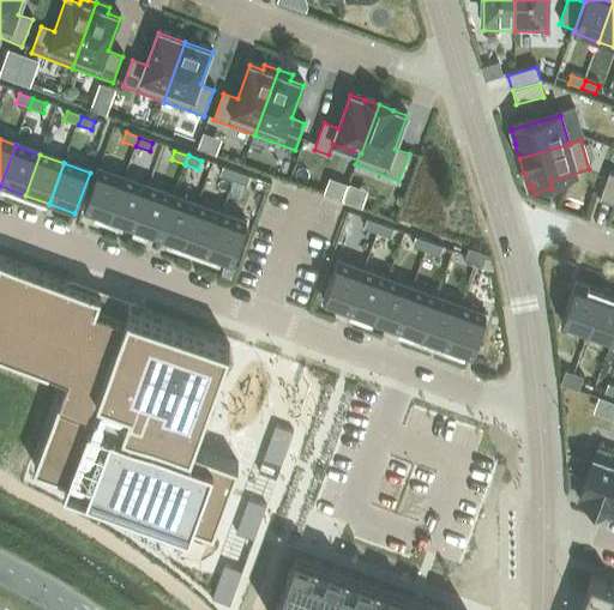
[(236,173),(223,168),(220,177),(234,182),(236,173)]
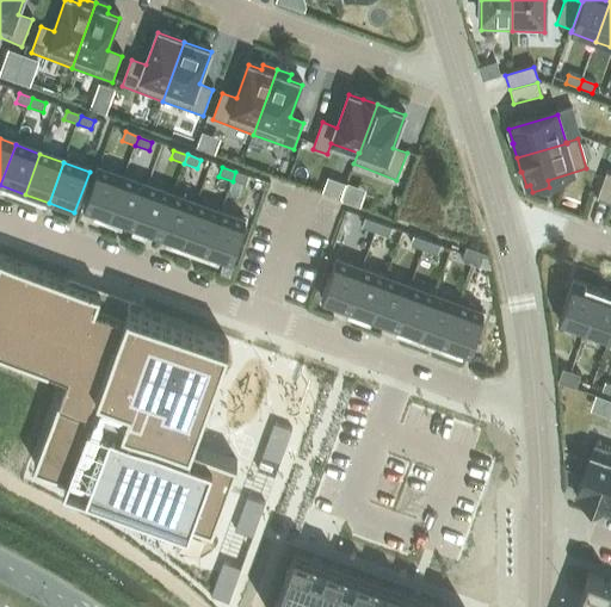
[(98,169),(84,208),(109,217),(123,179),(98,169)]
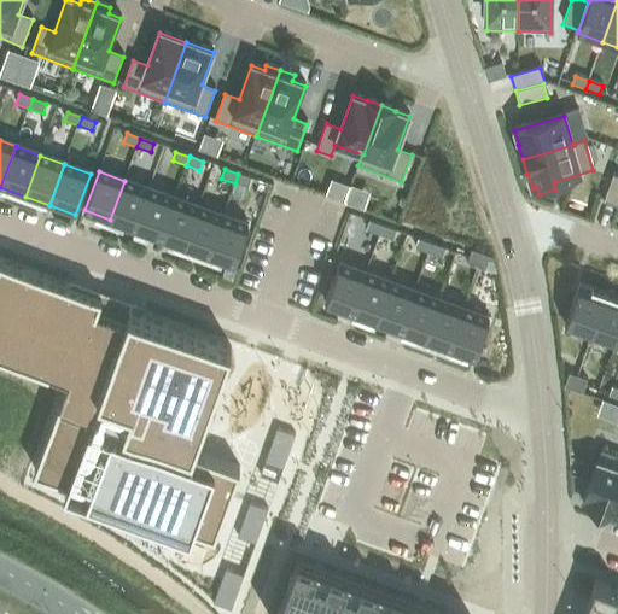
[(235,183),(249,188),(252,179),(238,174),(235,183)]
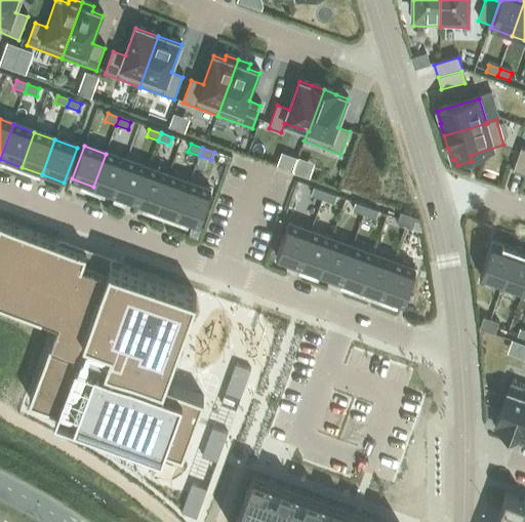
[(513,172),(524,176),(524,150),(521,149),(513,172)]
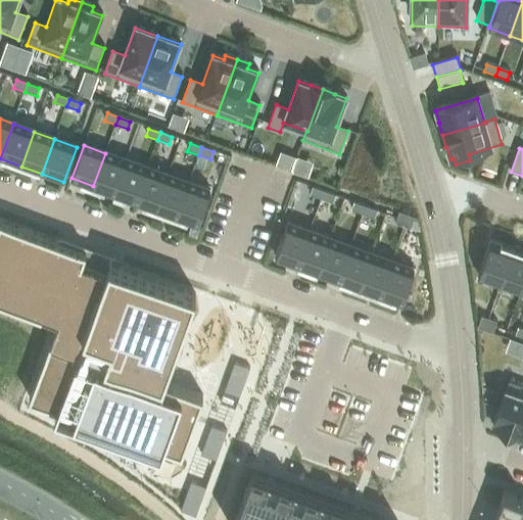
[(105,153),(93,186),(113,194),(126,160),(105,153)]
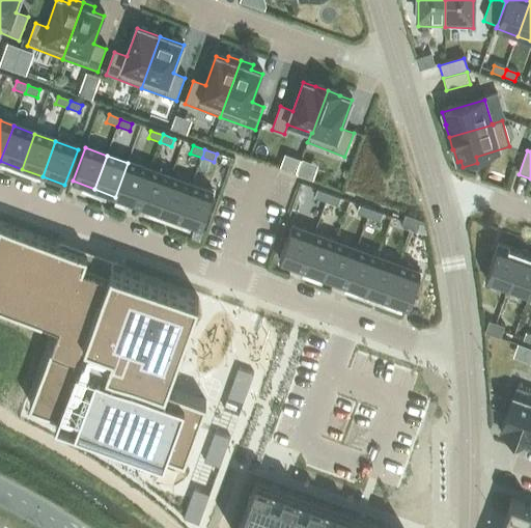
[(128,163),(115,197),(136,205),(149,171),(128,163)]
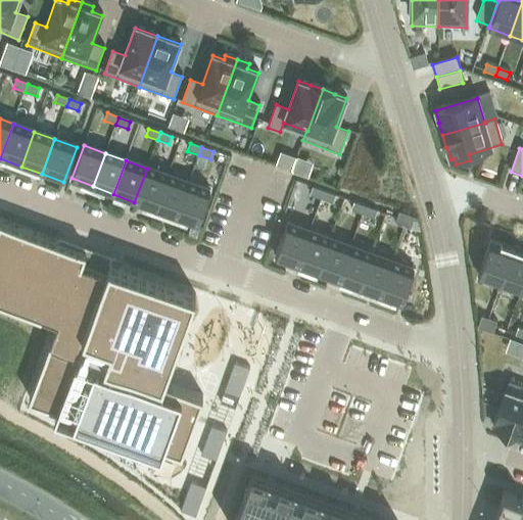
[(147,169),(134,202),(154,209),(168,176),(147,169)]
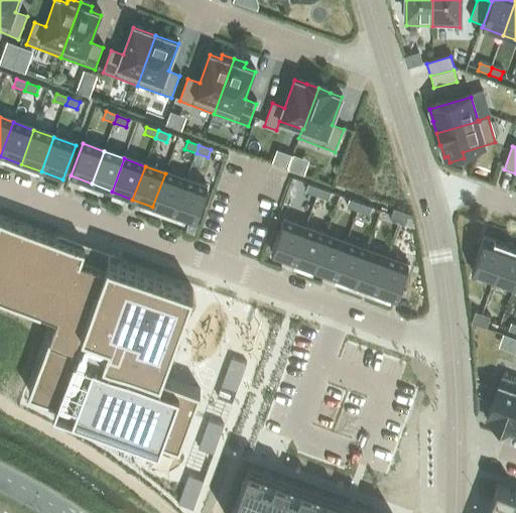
[(165,173),(152,207),(173,215),(185,180),(165,173)]
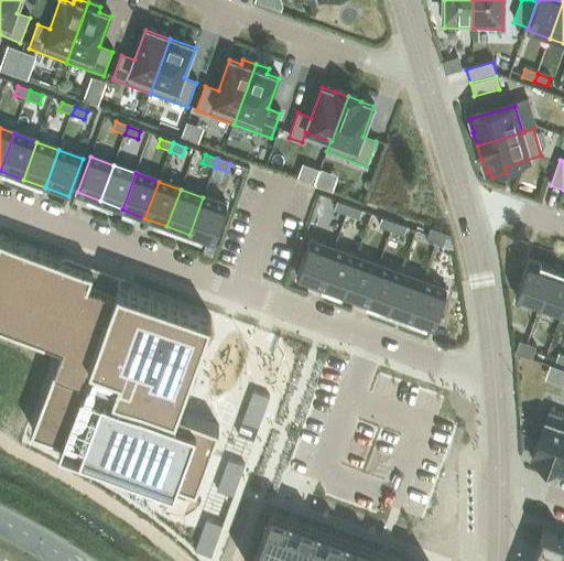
[(203,198),(190,236),(213,245),(227,207),(203,198)]
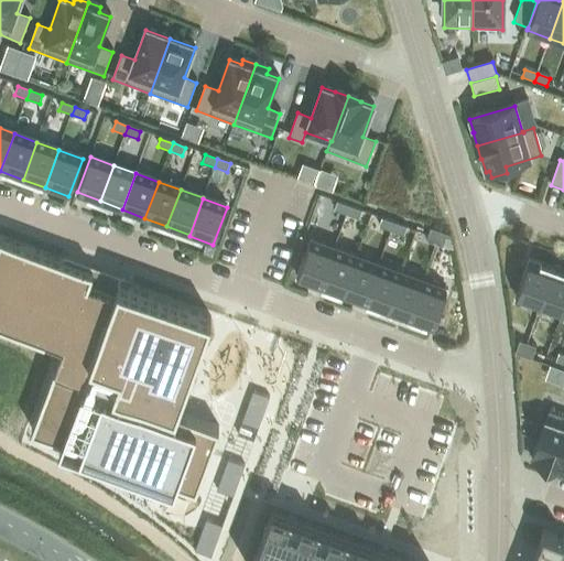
[(349,207),(337,203),(334,212),(346,216),(349,207)]
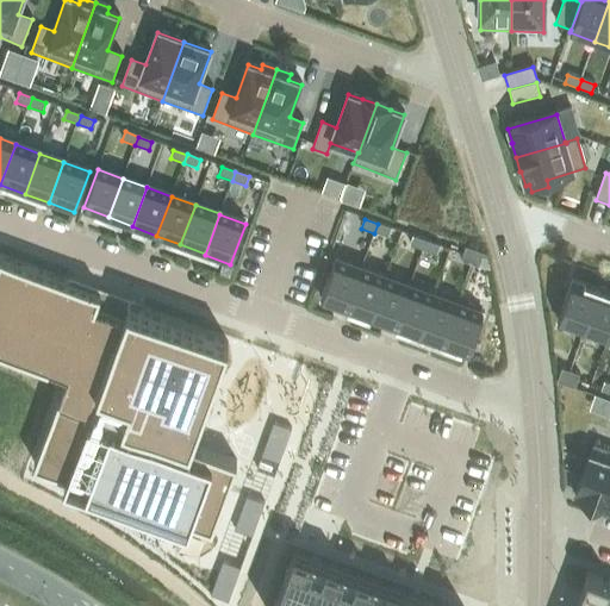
[(374,233),(388,238),(391,229),(378,224),(374,233)]
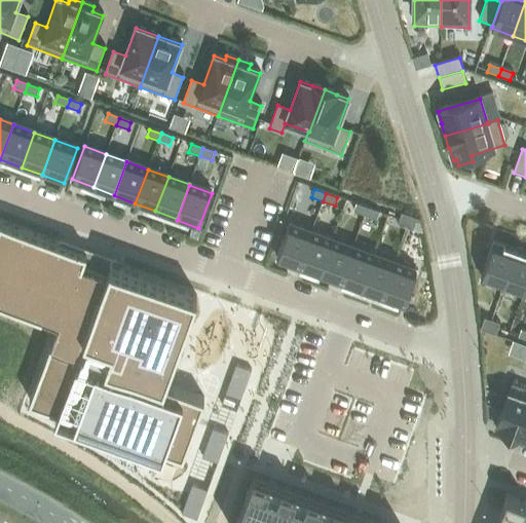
[(368,209),(355,204),(353,212),(365,216),(368,209)]
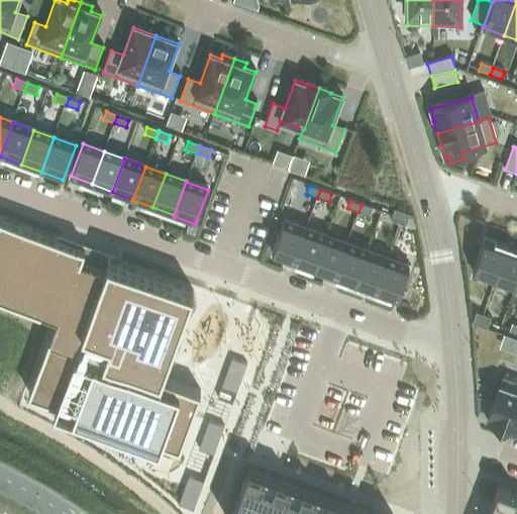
[(358,212),(370,217),(373,209),(362,205),(358,212)]
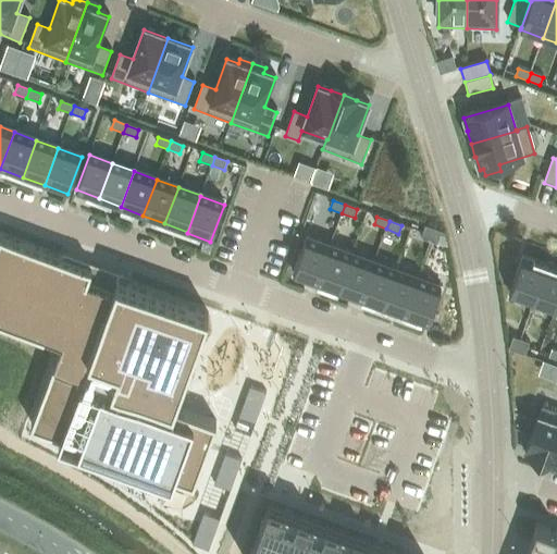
[(425,228),(421,239),(429,243),(433,231),(425,228)]
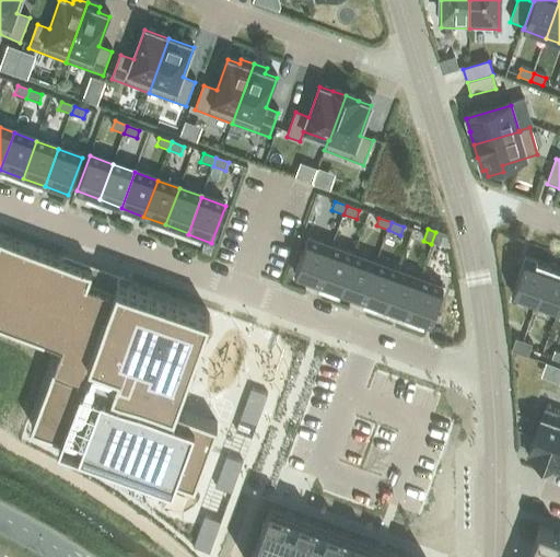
[(435,232),(431,244),(440,246),(444,234),(435,232)]
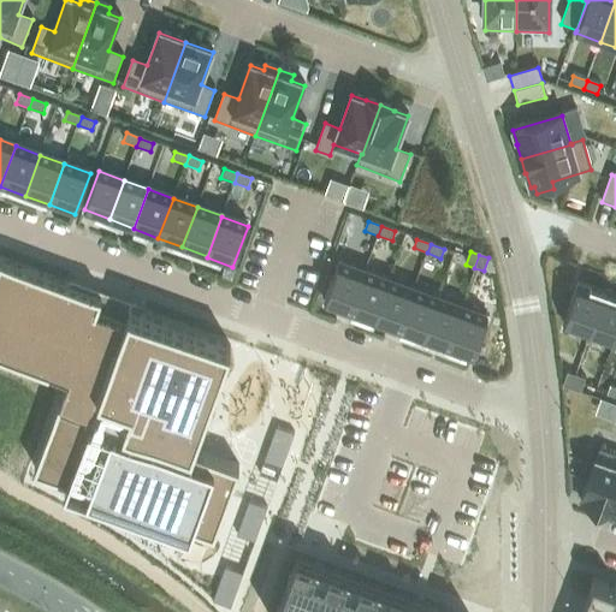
[(0,256),(0,354),(66,378),(34,468),(215,535),(241,467),(194,450),(232,346),(114,303),(111,313),(96,307),(101,293),(0,256)]
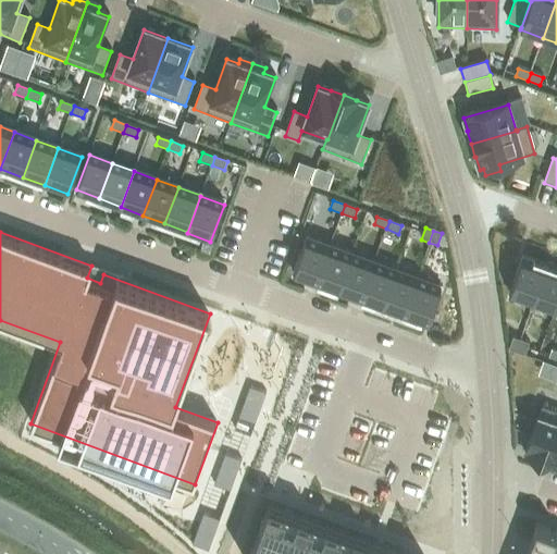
[(316,285),(330,247),(306,239),(293,277),(316,285)]
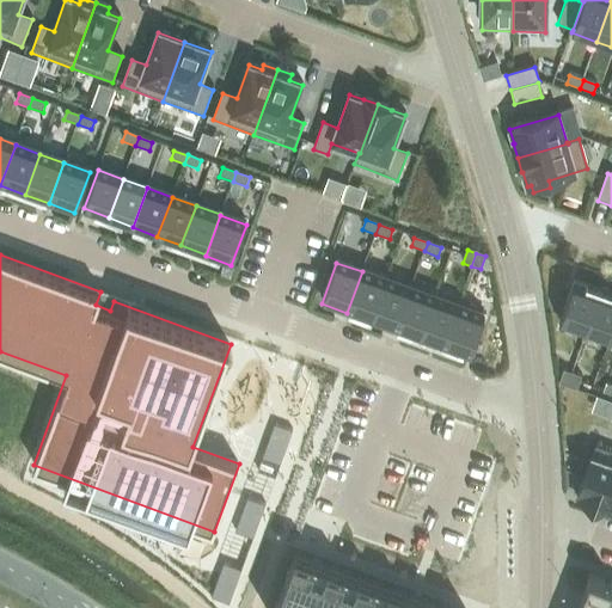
[(386,281),(362,271),(347,313),(372,321),(386,281)]
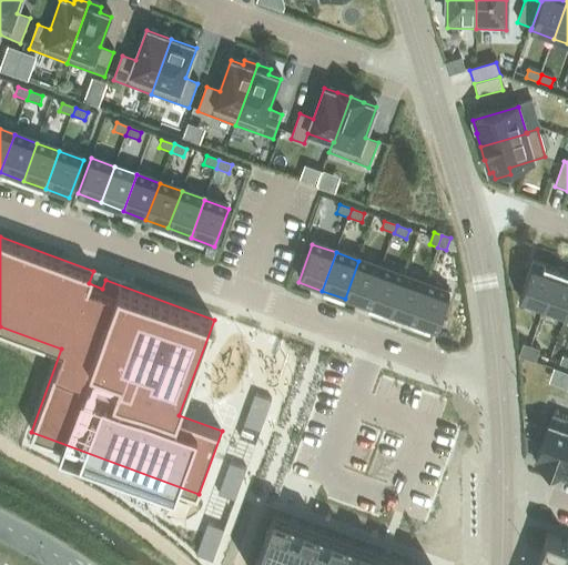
[(381,269),(358,261),(345,299),(367,306),(381,269)]
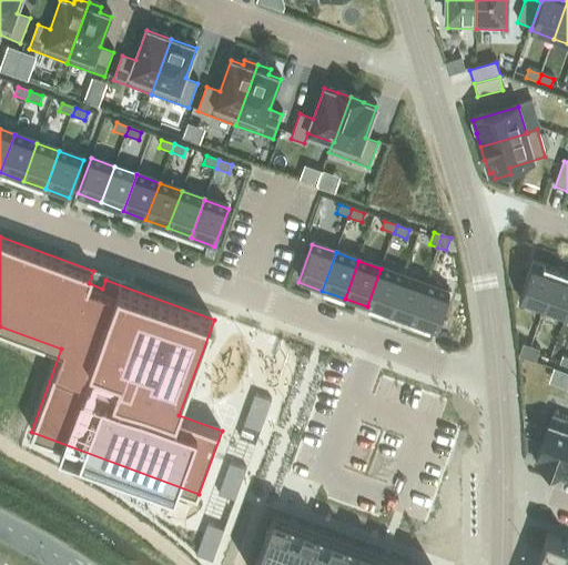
[(519,301),(543,310),(556,272),(533,263),(519,301)]
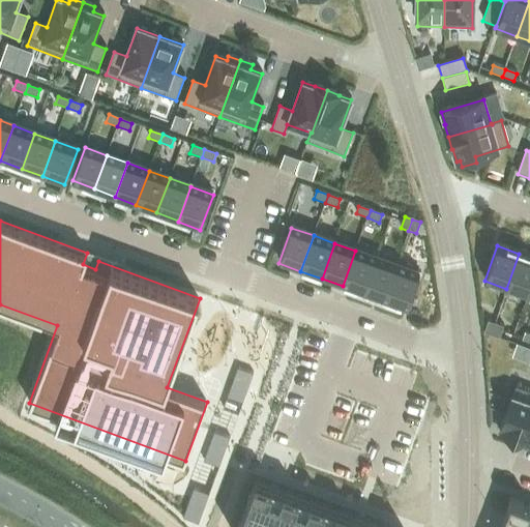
[(377,259),(355,251),(343,286),(363,294),(377,259)]
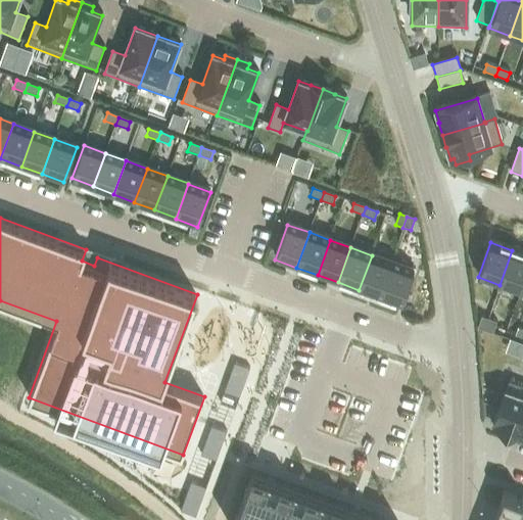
[(500,285),(520,293),(522,284),(522,253),(512,250),(500,285)]
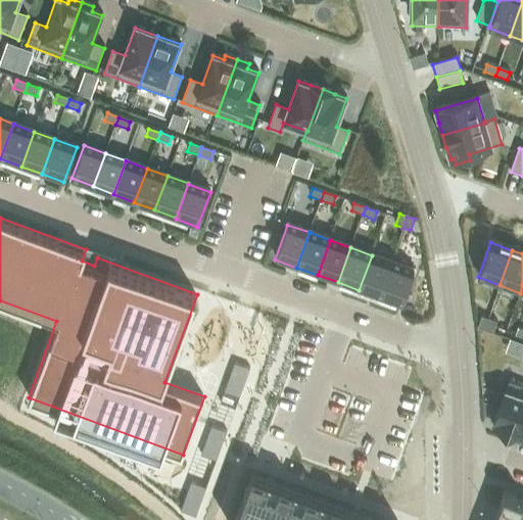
[(392,263),(372,255),(359,290),(379,297),(392,263)]
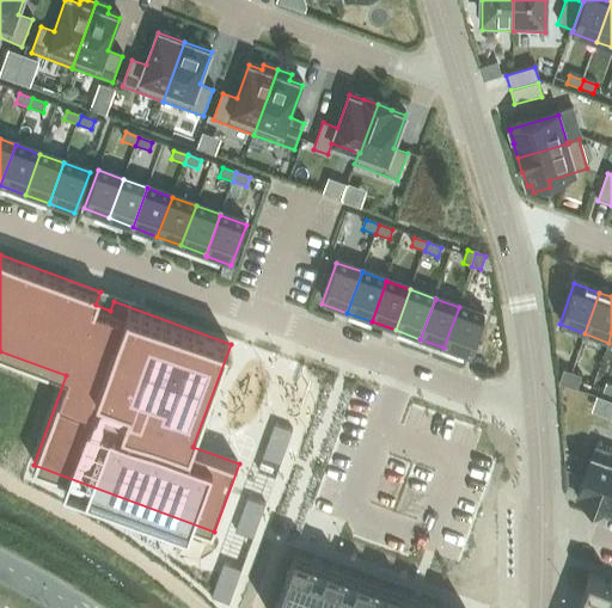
[(444,348),(470,357),(484,317),(459,307),(444,348)]
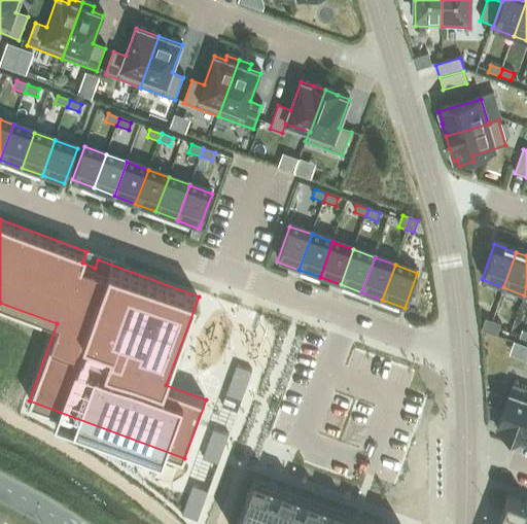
[(485,320),(481,332),(489,335),(493,322),(485,320)]
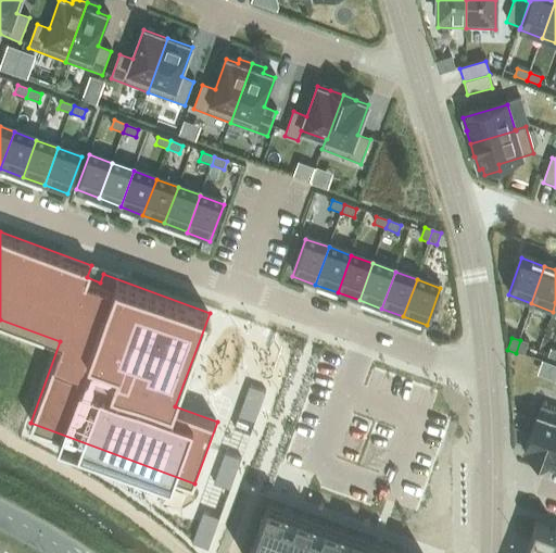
[(520,340),(516,353),(523,355),(528,343),(520,340)]
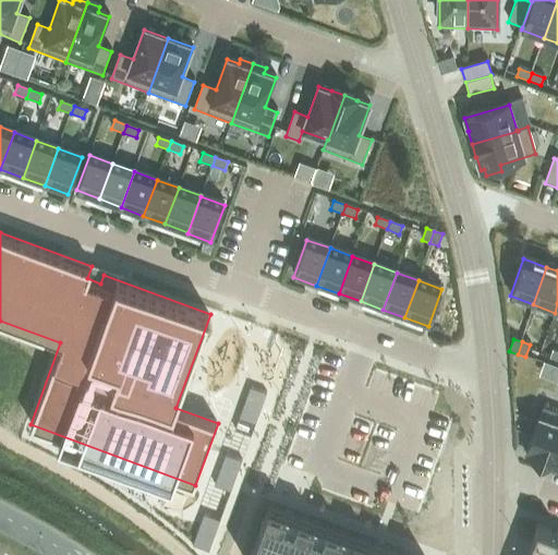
[(250,388),(239,420),(255,425),(267,395),(250,388)]
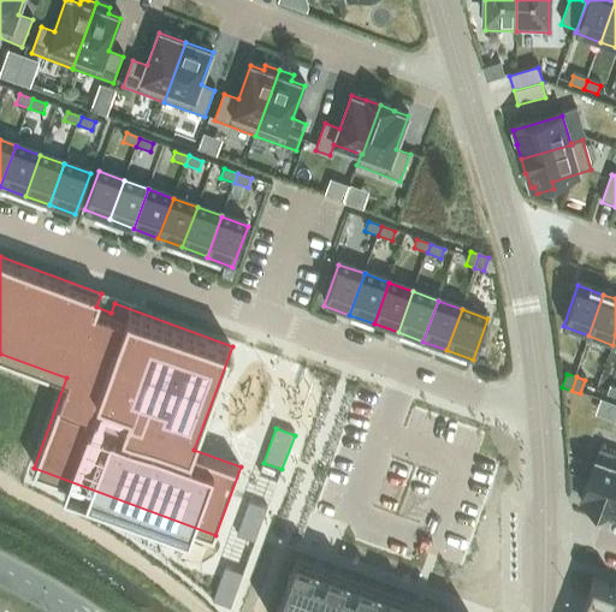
[(615,487),(615,456),(599,450),(580,504),(606,514),(615,487)]
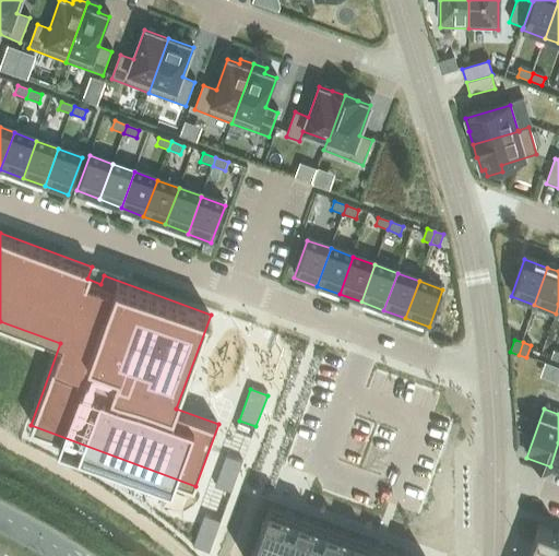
[(226,457),(215,488),(230,494),(242,463),(226,457)]
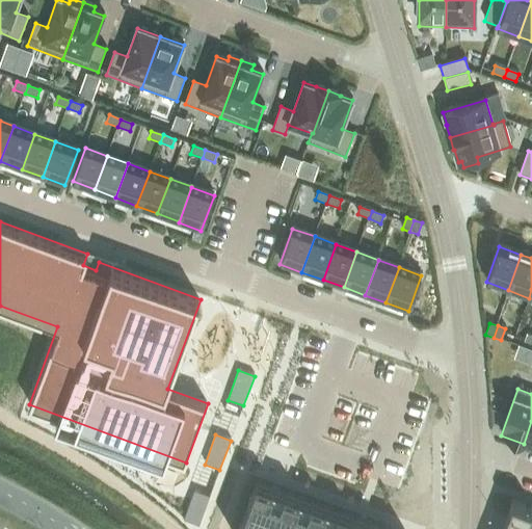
[(382,528),(256,483),(239,528),(382,528)]
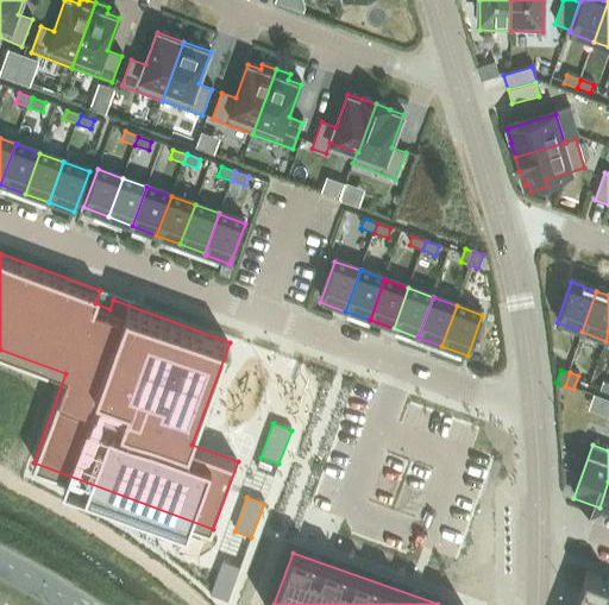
[(223,562),(209,596),(228,603),(240,568),(223,562)]
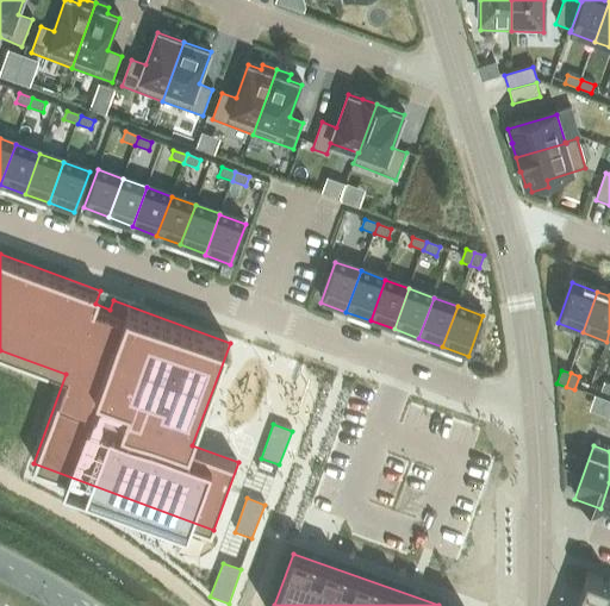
[(609,605),(609,593),(608,592),(609,583),(587,575),(582,592),(580,595),(580,597),(577,605),(609,605)]
